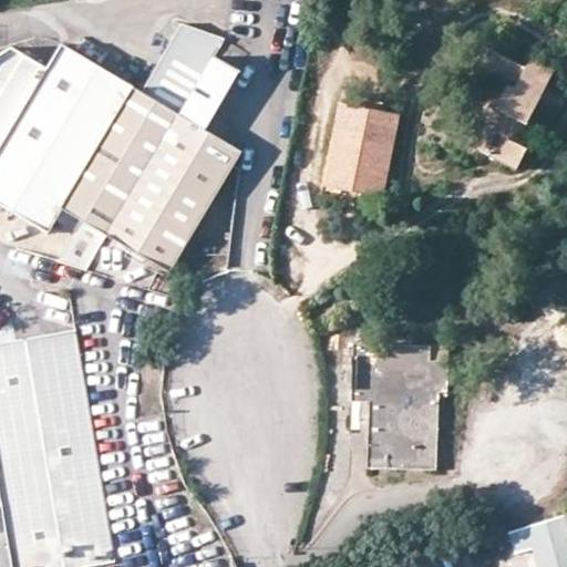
[(0,53),(0,203),(49,233),(63,208),(82,219),(72,238),(98,253),(107,235),(171,270),(243,152),(207,130),(243,72),(216,57),(226,38),(183,23),(142,91),(64,43),(49,68),(11,45),(0,53)]
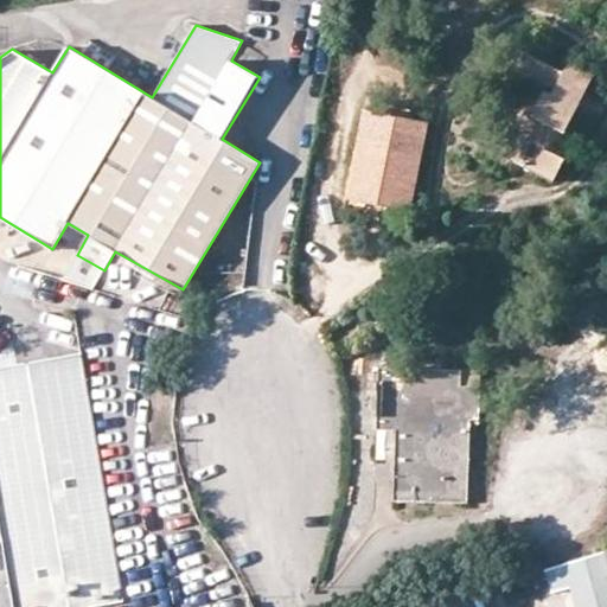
[(525,141),(513,164),(558,187),(581,142),(569,136),(598,83),(572,70),(568,78),(530,58),(517,83),(547,98),(536,119),(530,116),(519,138),(525,141)]
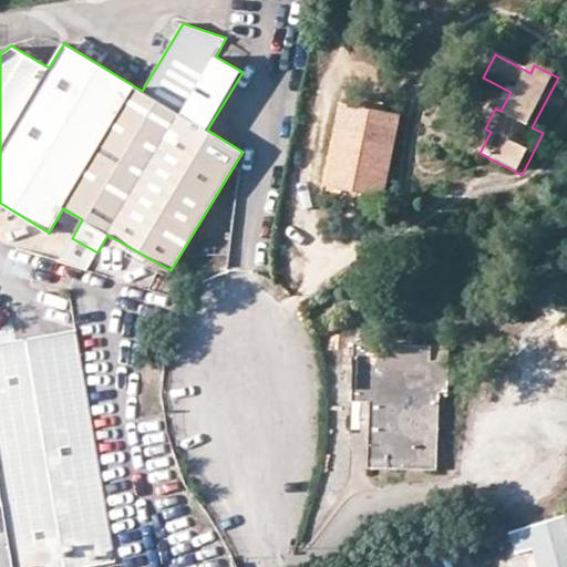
[(401,119),(340,106),(325,189),(384,202),(401,119)]
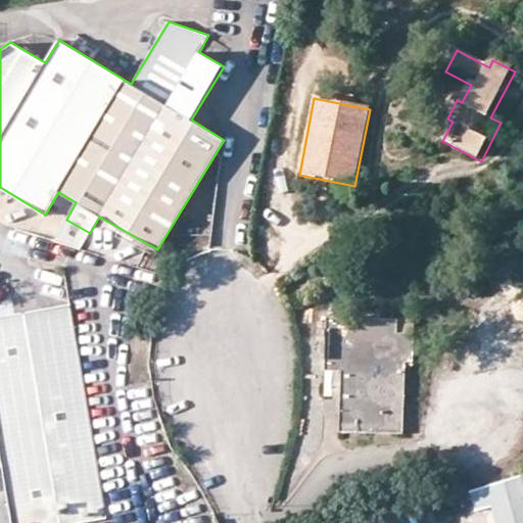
[(437,139),(442,141),(453,122),(447,119),(437,139)]
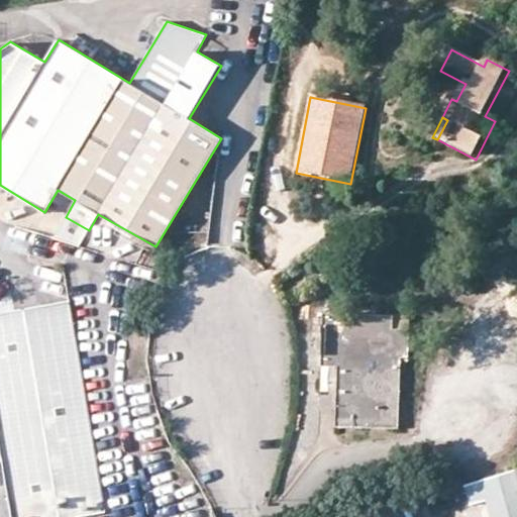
[(79,246),(89,230),(66,217),(53,238),(79,246)]
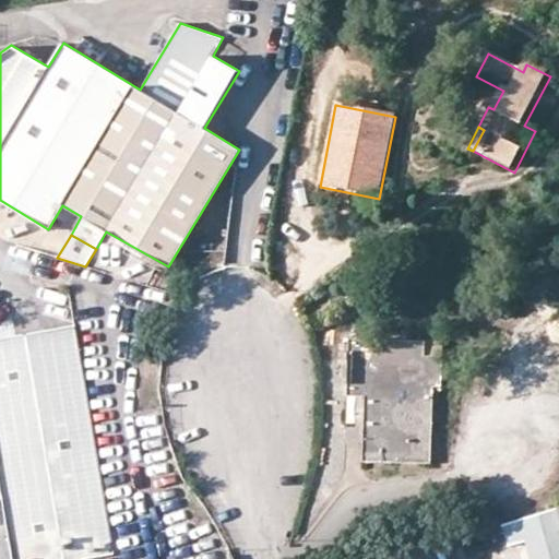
[(72,321),(0,332),(0,519),(6,558),(46,558),(108,549),(72,321)]
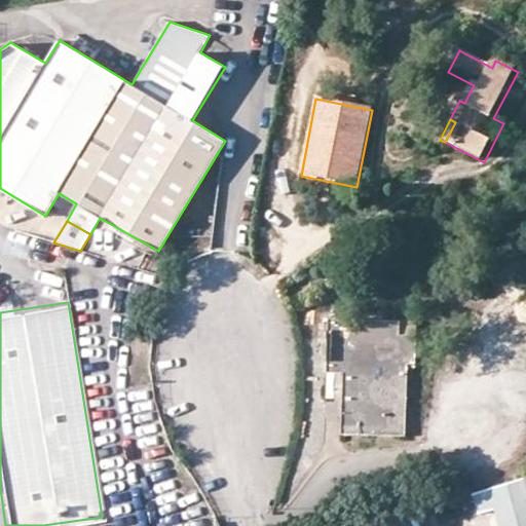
[(409,365),(416,365),(418,323),(329,318),(327,372),(343,373),(342,399),(341,435),(406,437),(409,365)]
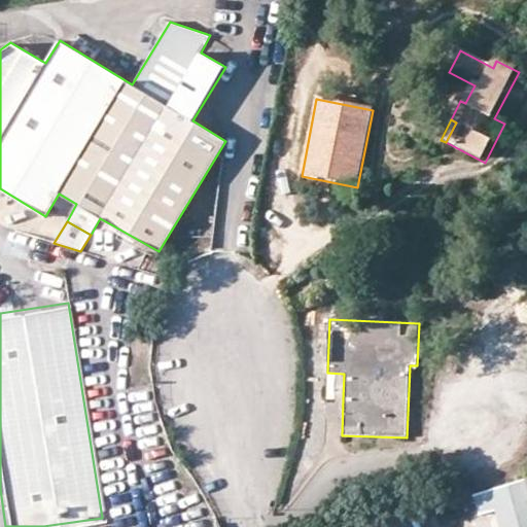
[(344,374),(327,373),(326,398),(343,399),(344,374)]
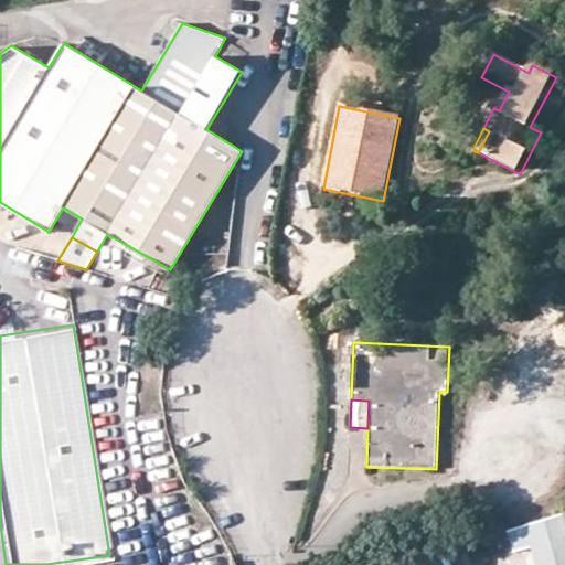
[(564,564),(564,523),(562,514),(508,532),(514,553),(531,548),(535,564),(564,564)]
